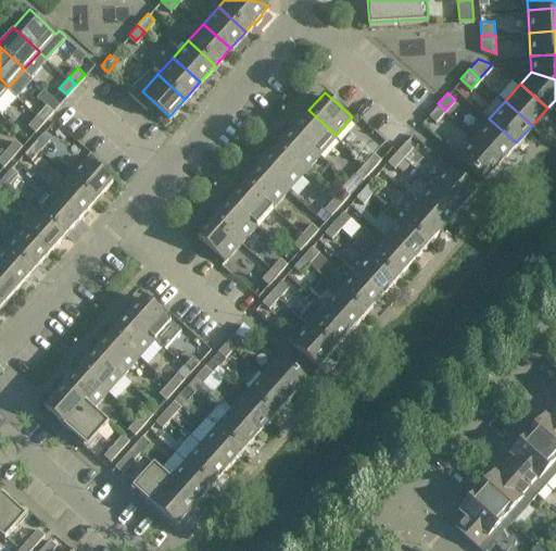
[(45,119),(53,109),(47,102),(37,112),(45,119)]
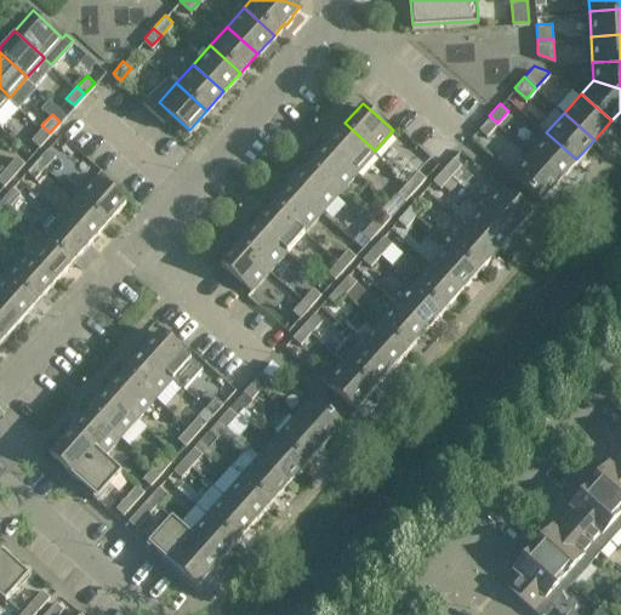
[(497,123),(489,115),(479,126),(486,134),(497,123)]
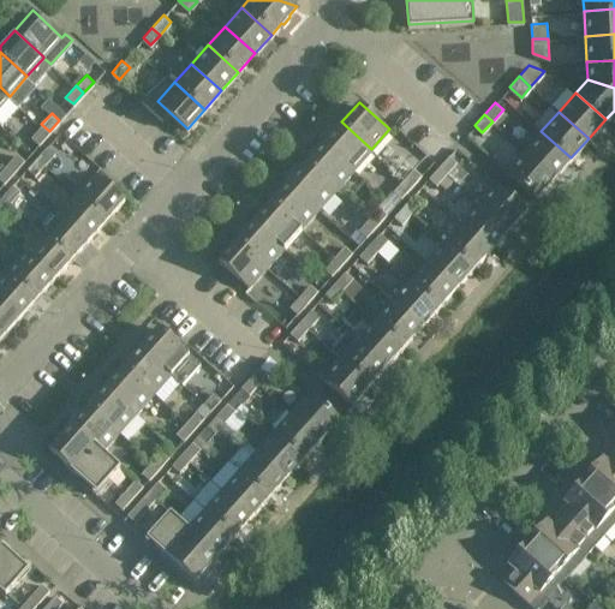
[(371,149),(341,121),(324,141),(354,168),(371,149)]
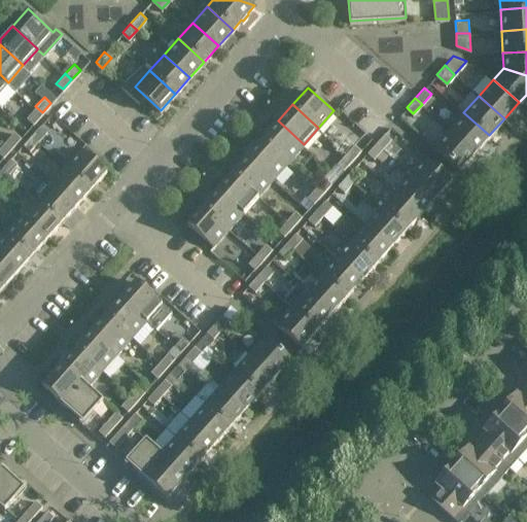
[(42,112),(35,106),(27,116),(33,123),(42,112)]
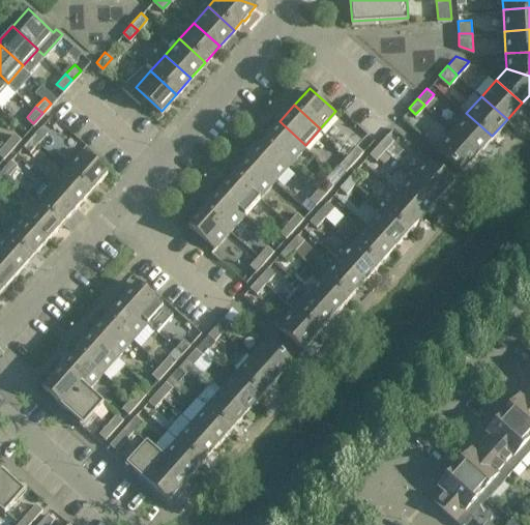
[(492,136),(466,113),(451,129),(477,152),(492,136)]
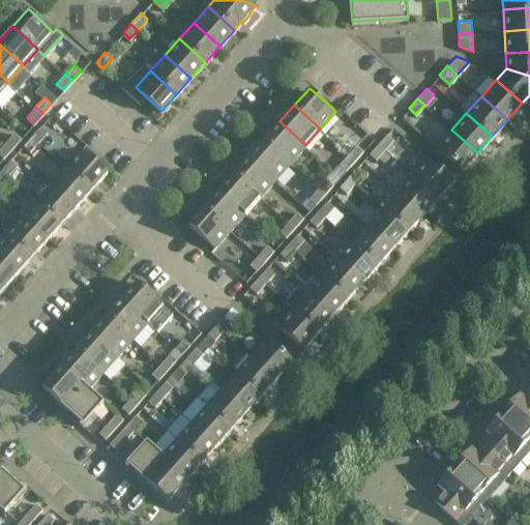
[(305,145),(280,121),(264,139),(290,162),(305,145)]
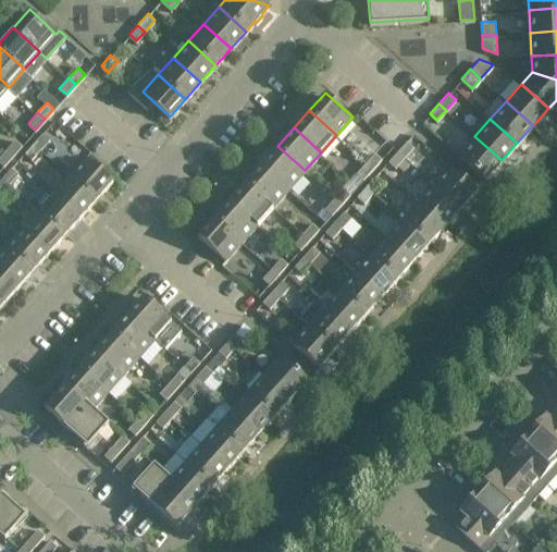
[(50,137),(42,131),(34,140),(40,147),(50,137)]
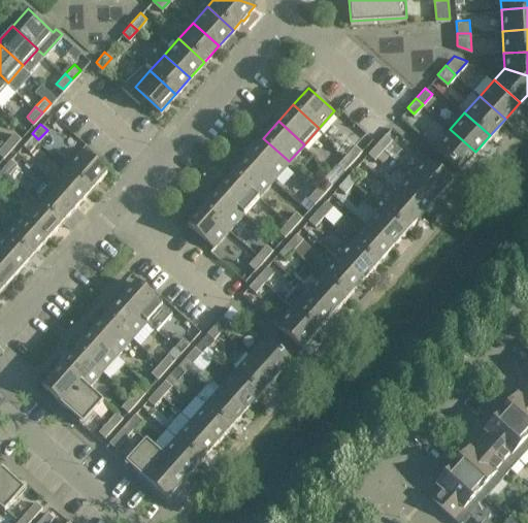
[(450,129),(435,145),(460,168),(475,152),(450,129)]
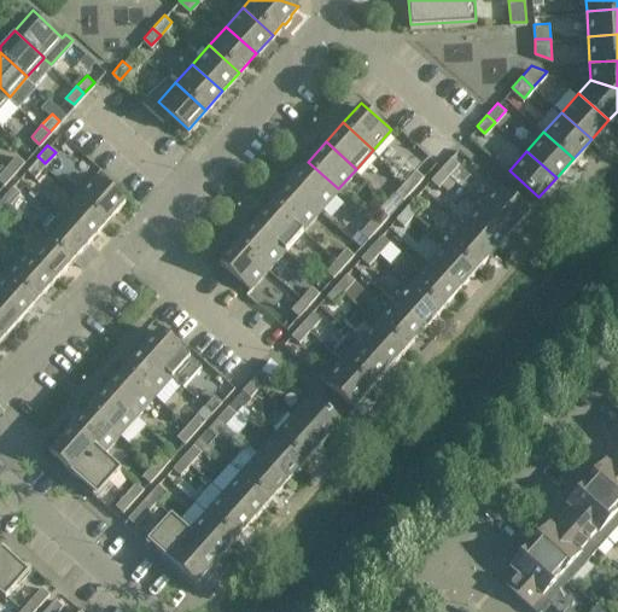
[(15,170),(24,159),(17,152),(6,164),(15,170)]
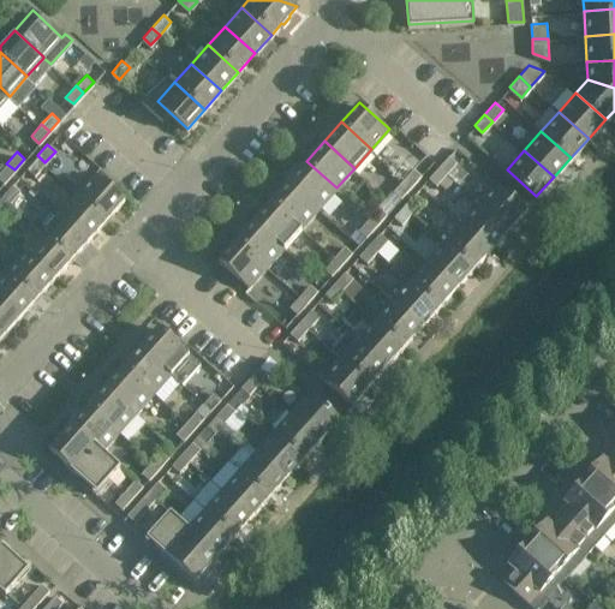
[(457,161),(448,154),(439,165),(447,172),(457,161)]
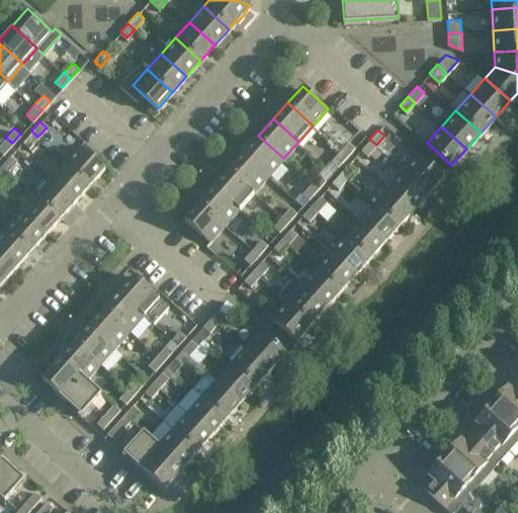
[(37,137),(31,131),(22,141),(29,147),(37,137)]
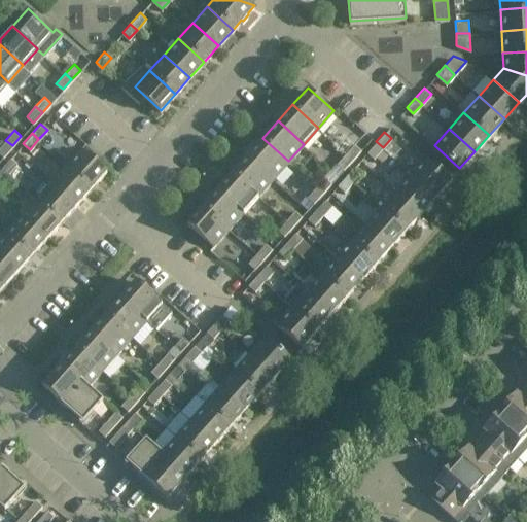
[(288,161),(262,138),(248,154),(274,177),(288,161)]
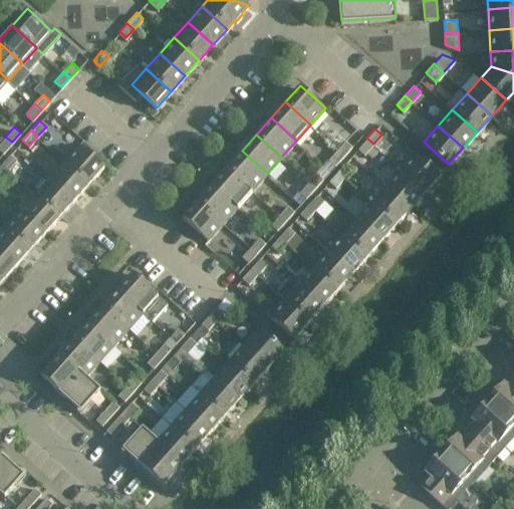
[(12,142),(5,137),(0,142),(0,148),(3,152),(12,142)]
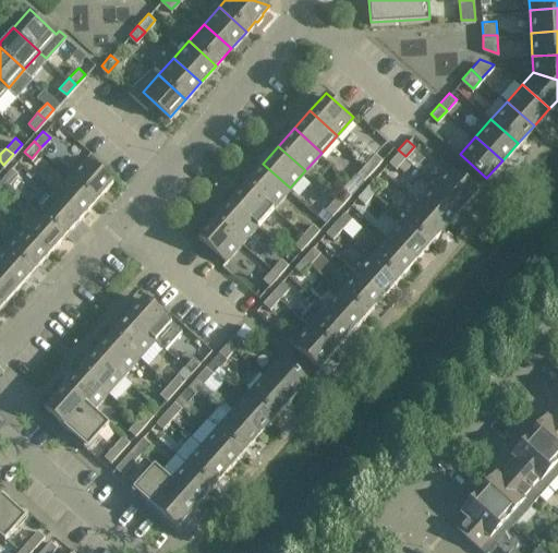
[(405,156),(398,149),(388,160),(396,167),(405,156)]
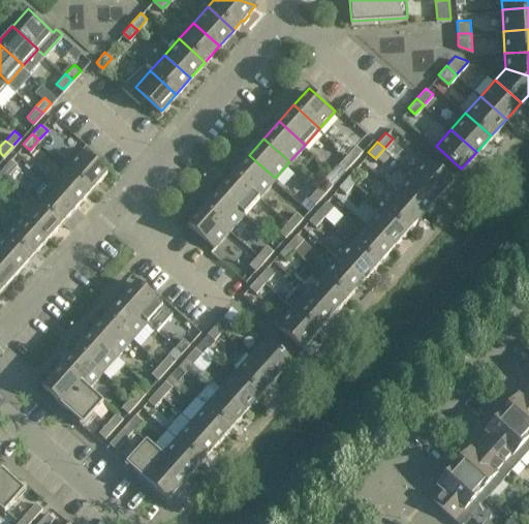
[(353,159),(363,150),(355,144),(347,153),(353,159)]
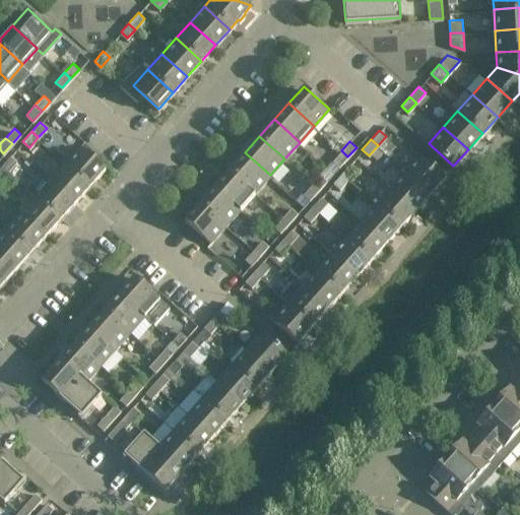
[(80,144),(65,162),(90,184),(106,168),(80,144)]
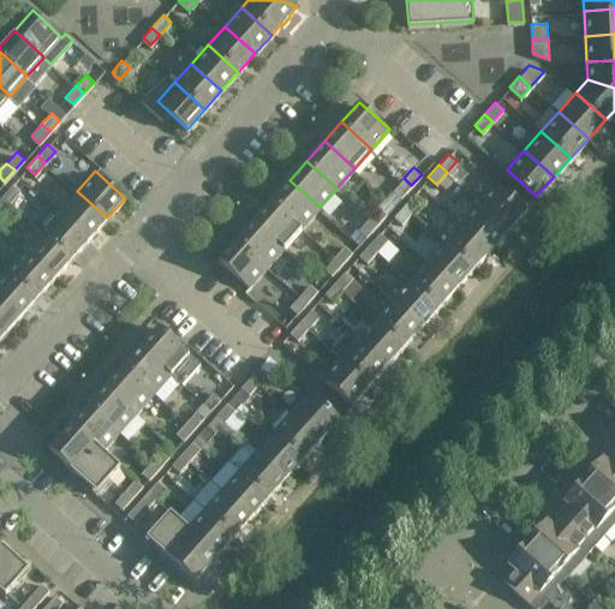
[(411,185),(404,178),(393,190),(401,197),(411,185)]
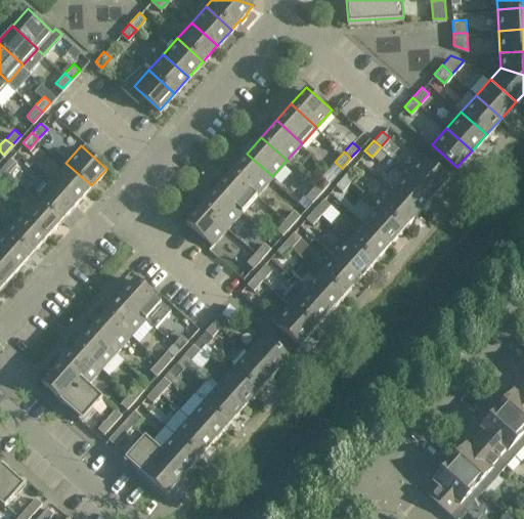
[(272,176),(247,154),(231,170),(257,193),(272,176)]
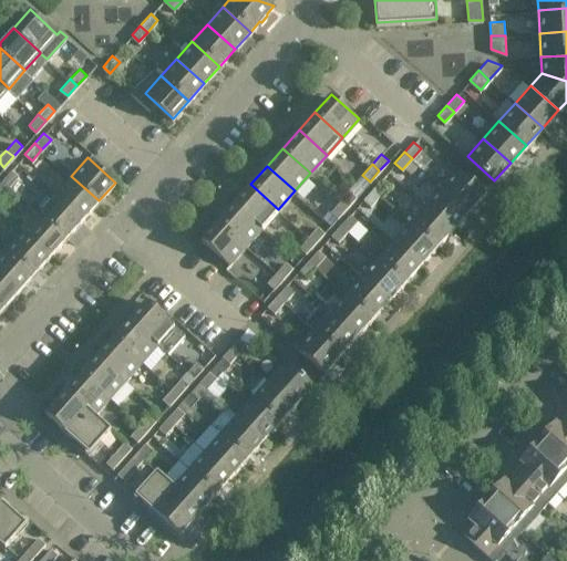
[(485,191),(457,166),(441,185),(468,209),(485,191)]
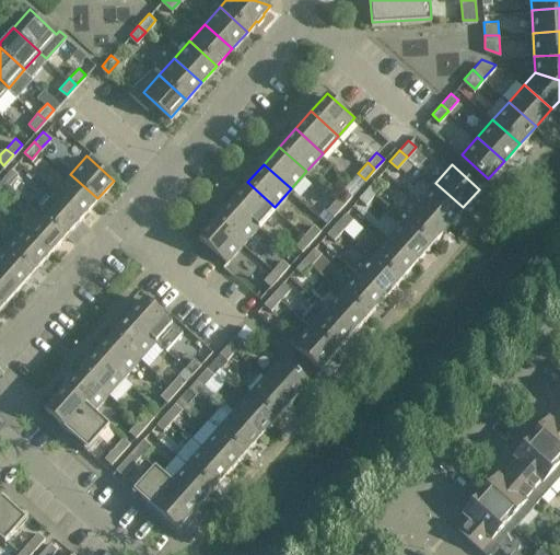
[(2,177),(10,183),(19,173),(11,166),(2,177)]
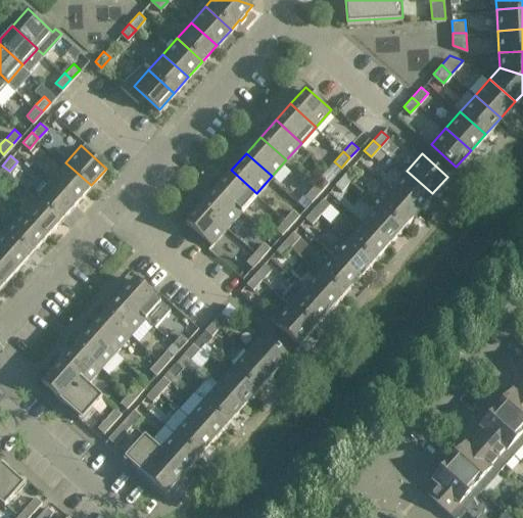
[(65,162),(50,179),(76,201),(91,185),(65,162)]
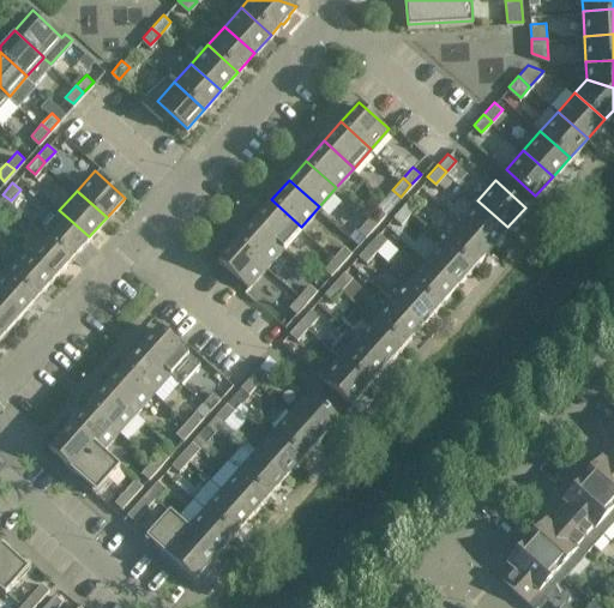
[(404,203),(411,210),(421,199),(414,192),(404,203)]
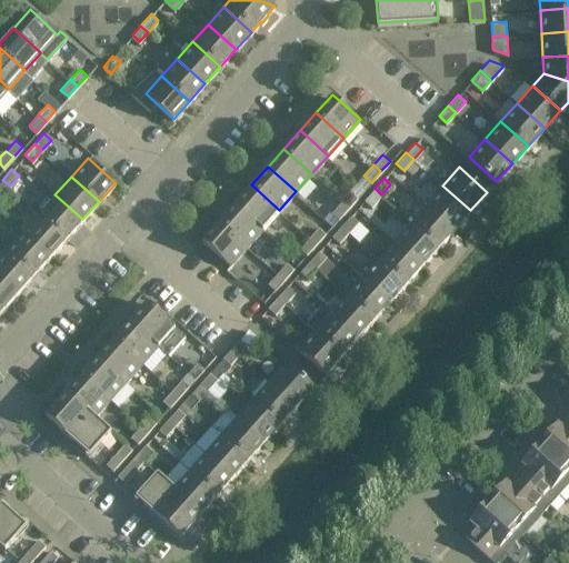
[(2,180),(0,181),(0,195),(10,186),(2,180)]
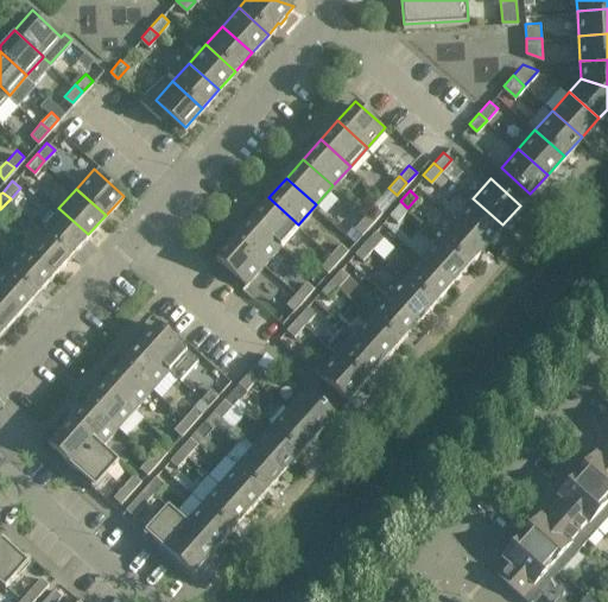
[(298,225),(268,197),(252,216),(282,244),(298,225)]
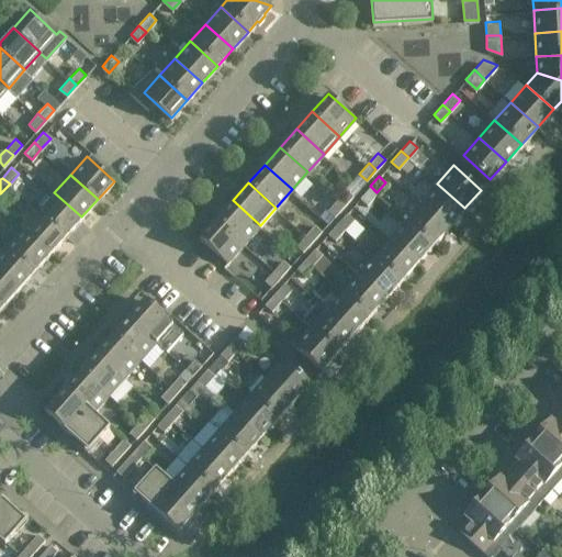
[(464,208),(437,184),(422,201),(449,225),(464,208)]
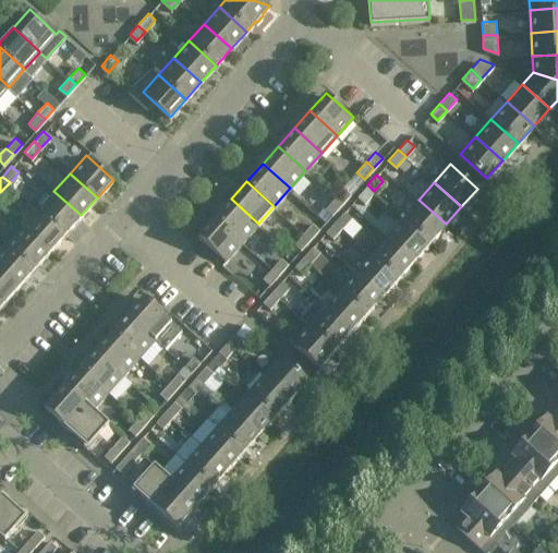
[(367,184),(358,195),(364,202),(374,191),(367,184)]
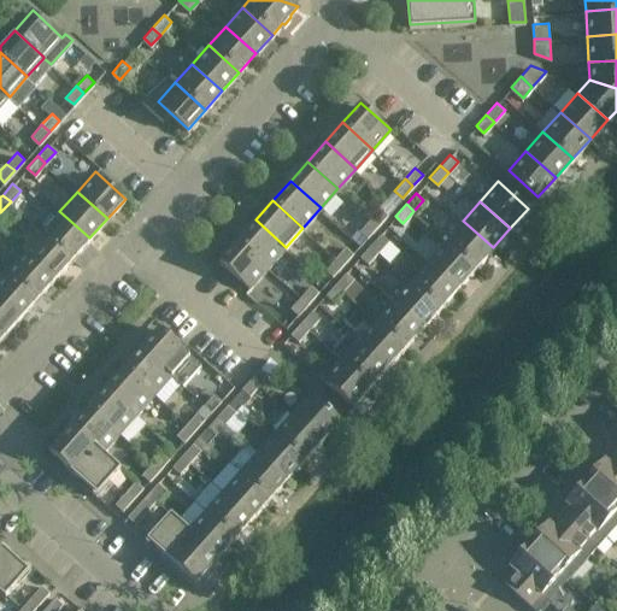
[(377,224),(388,213),(380,206),(370,218),(377,224)]
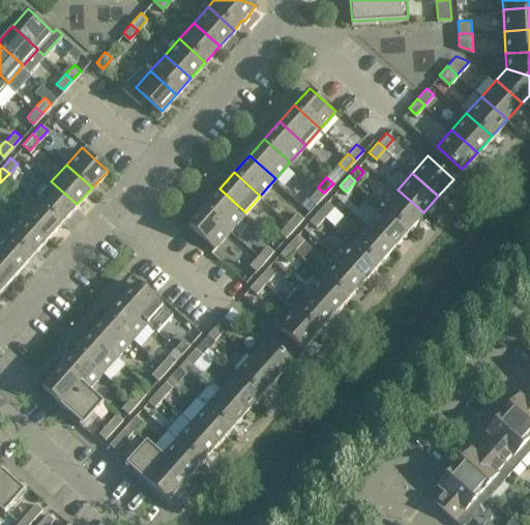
[(77,204),(51,181),(36,198),(62,222),(77,204)]
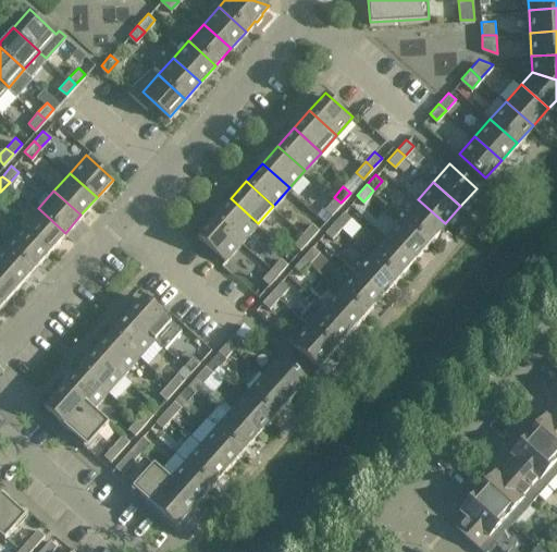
[(341,203),(334,197),(324,207),(332,213),(341,203)]
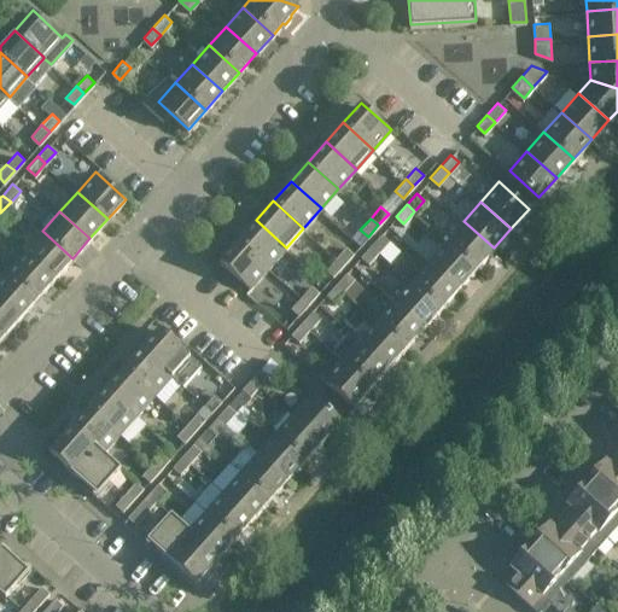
[(286,248),(256,220),(238,240),(268,267),(286,248)]
